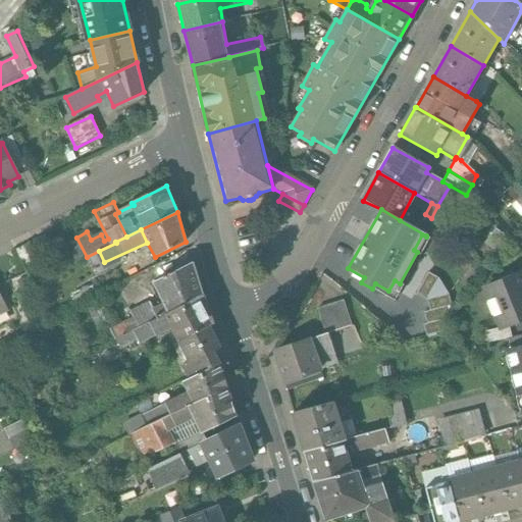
[(193,262),(155,281),(166,304),(154,309),(153,310),(158,319),(203,297),(193,262)]
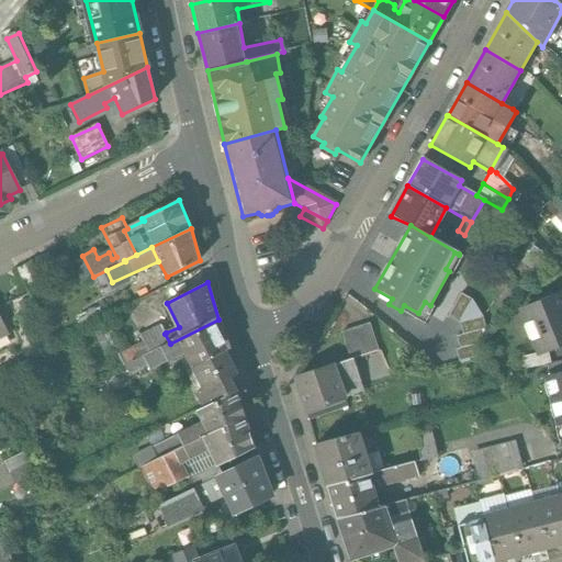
[(440,310),(467,322),(478,299),(451,287),(440,310)]
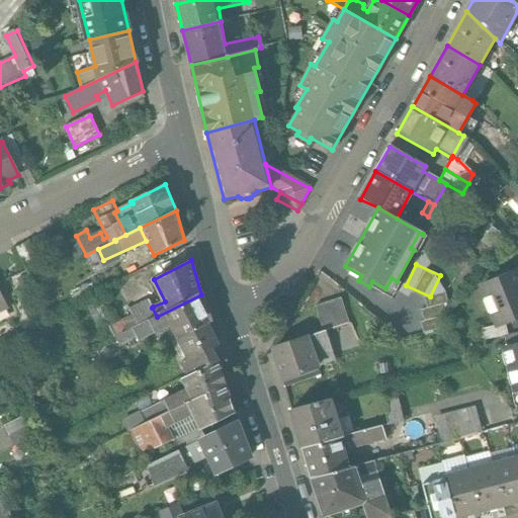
[(517,278),(515,271),(497,278),(498,280),(481,287),(486,299),(484,299),(490,315),(492,314),(497,326),(513,319),(514,321),(517,320),(517,278)]
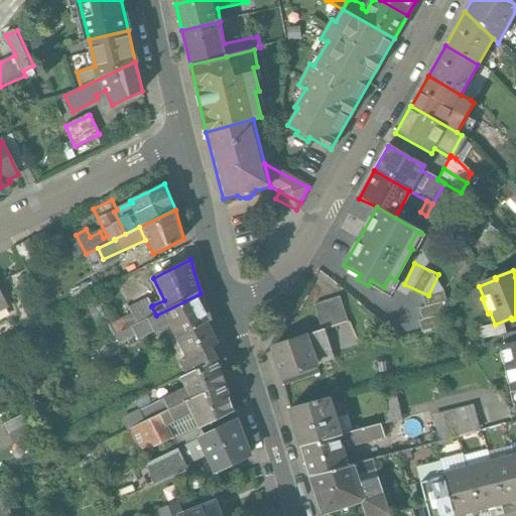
[(156,315),(149,319),(154,331),(169,323),(172,328),(166,331),(171,341),(207,323),(211,320),(201,293),(156,315)]
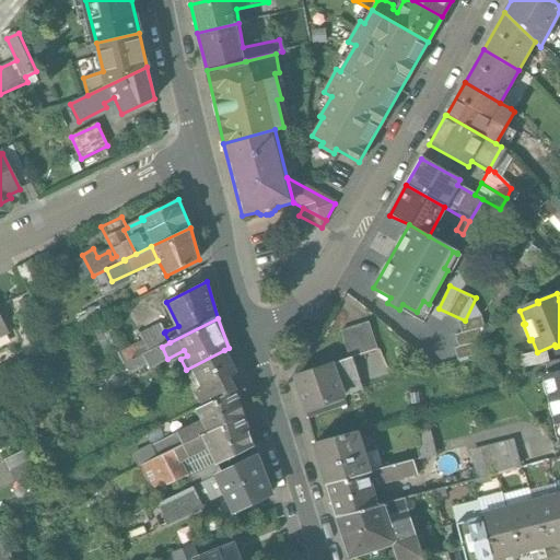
[(161,323),(141,334),(146,342),(119,356),(124,364),(143,356),(162,347),(170,342),(164,333),(165,331),(161,323)]
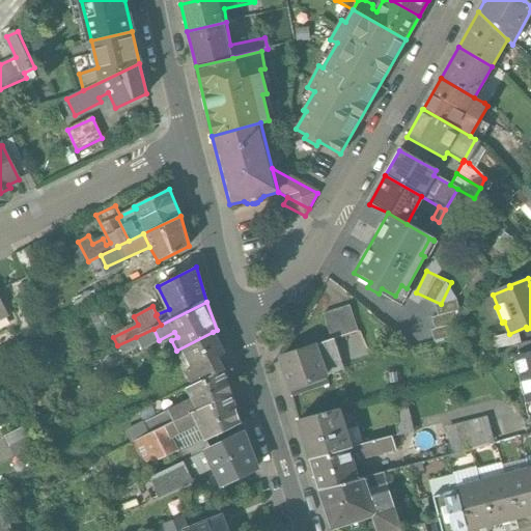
[(352,306),(325,315),(333,339),(335,339),(335,340),(361,332),(352,306)]
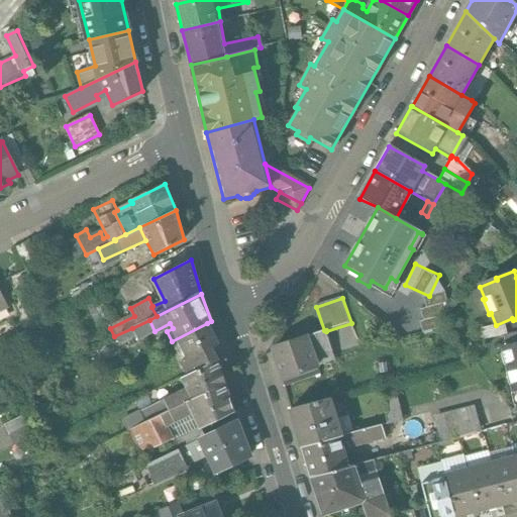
[(149,320),(132,328),(114,336),(119,345),(136,336),(138,339),(154,331),(149,320)]
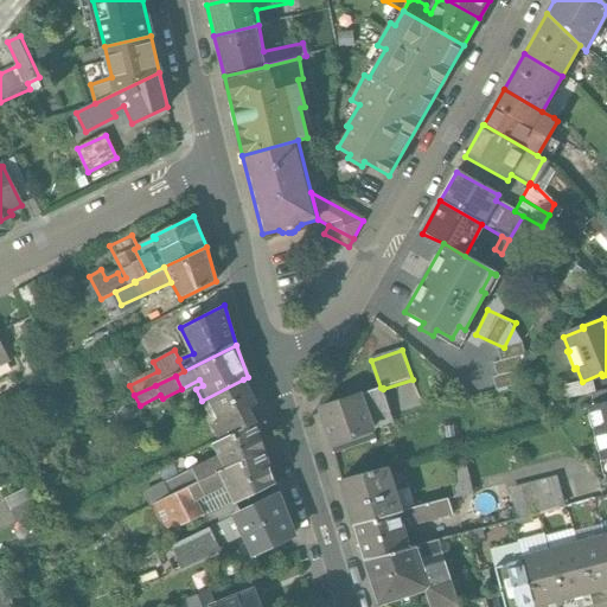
[(243,379),(202,401),(213,425),(212,425),(221,440),(255,423),(248,409),(256,406),(243,379)]
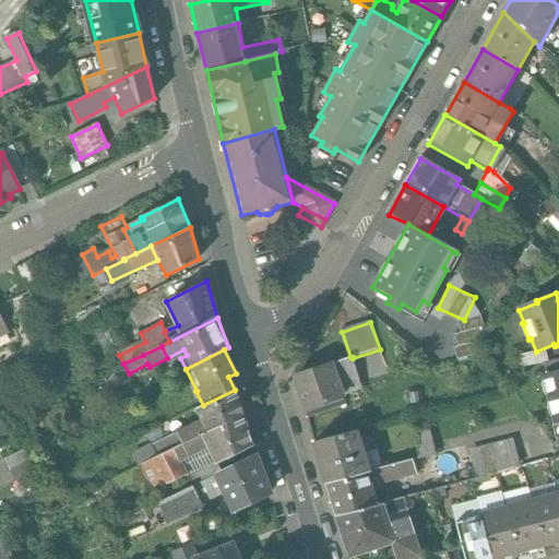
[(545,351),(520,356),(523,368),(547,361),(545,351)]
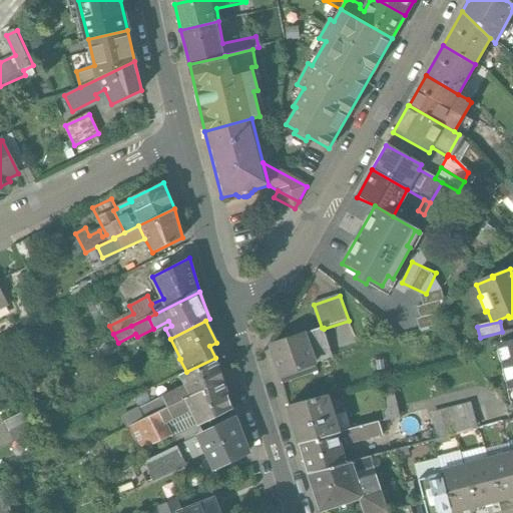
[(322,328),(273,346),(276,354),(273,355),(281,375),(316,363),(312,351),(330,345),(324,329),(324,328),(322,328)]
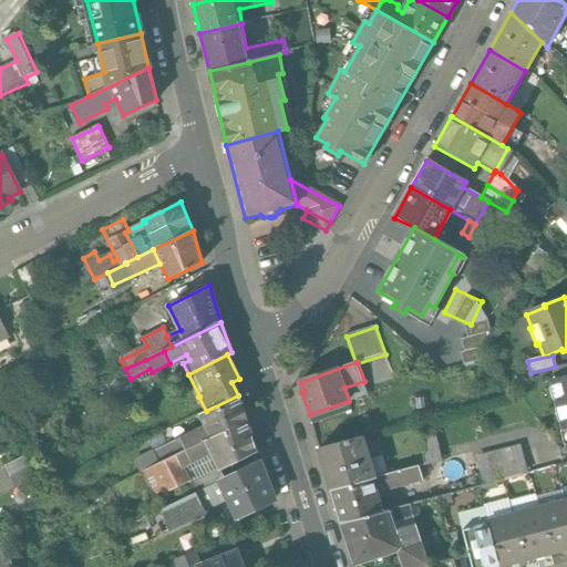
[(566,366),(550,370),(554,382),(566,379),(566,366)]
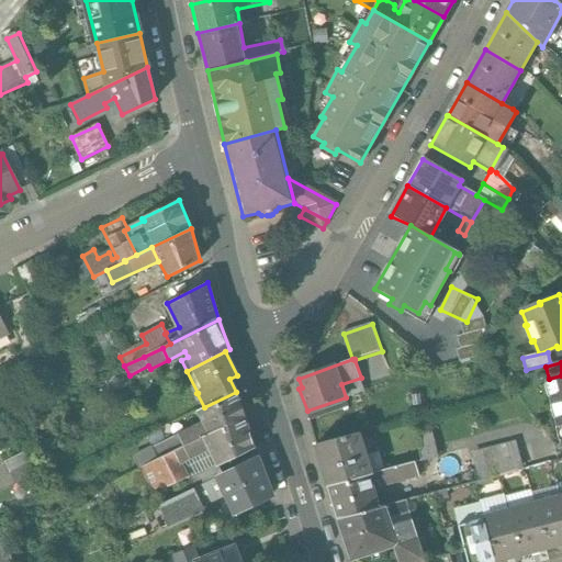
[(561,375),(549,379),(546,380),(561,442),(561,375)]
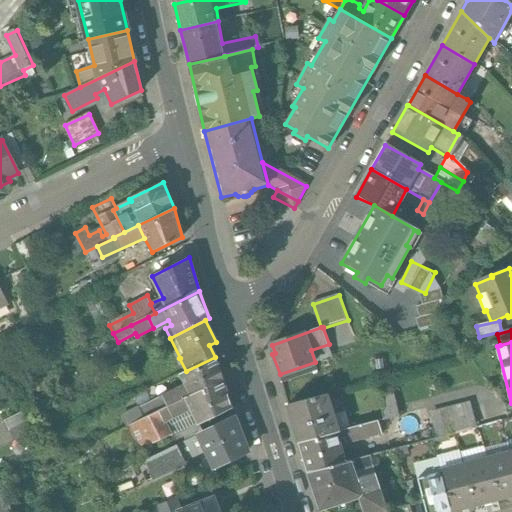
[(186,371),(180,375),(185,385),(163,396),(169,407),(185,399),(223,381),(215,357),(186,371)]
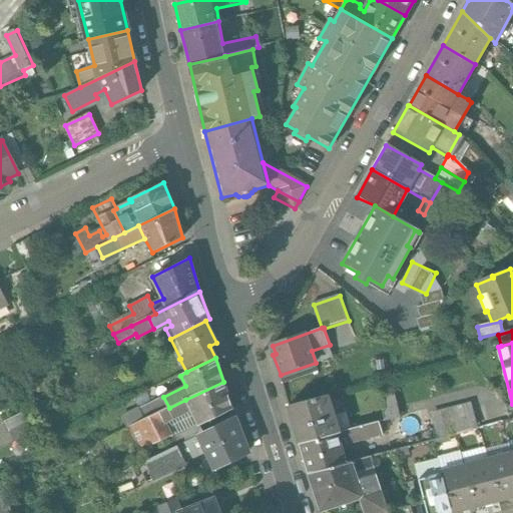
[(223,382),(185,400),(191,412),(198,426),(231,409),(223,382)]
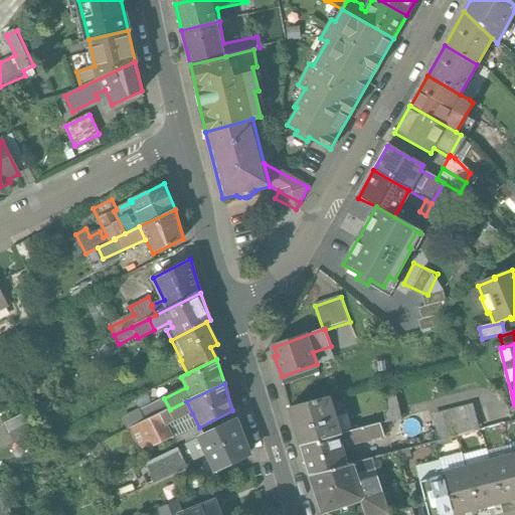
[(330,397),(289,408),(300,445),(338,435),(340,435),(330,397)]
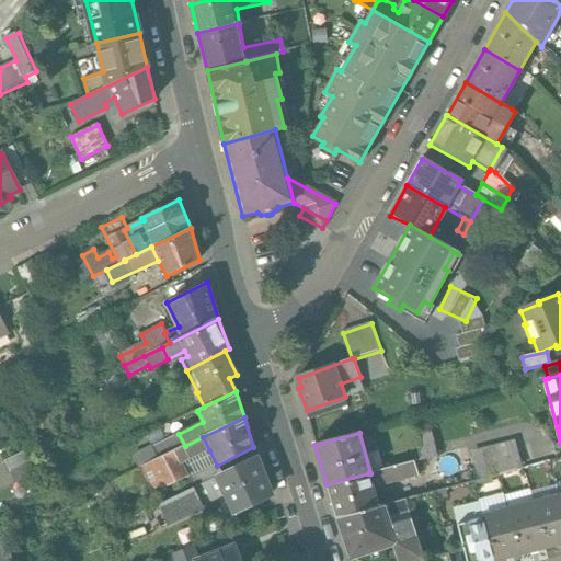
[(431,433),(415,437),(421,460),(436,457),(431,433)]
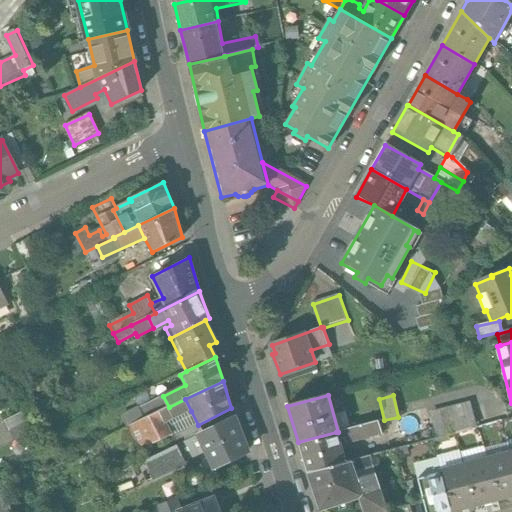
[(163,396),(140,408),(145,419),(169,407),(163,396)]
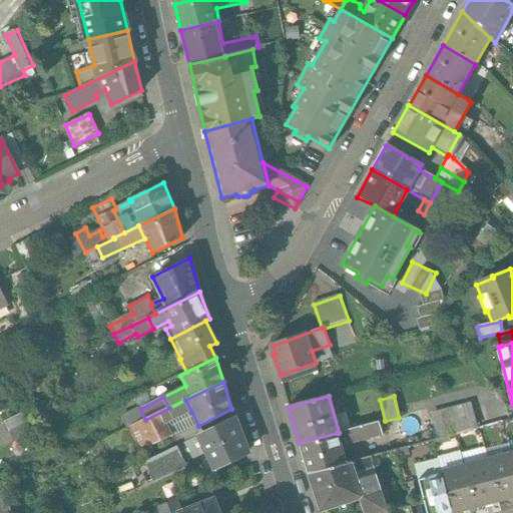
[(145,420),(99,443),(108,465),(117,460),(121,468),(141,459),(138,453),(173,437),(167,424),(191,412),(185,400),(145,420)]
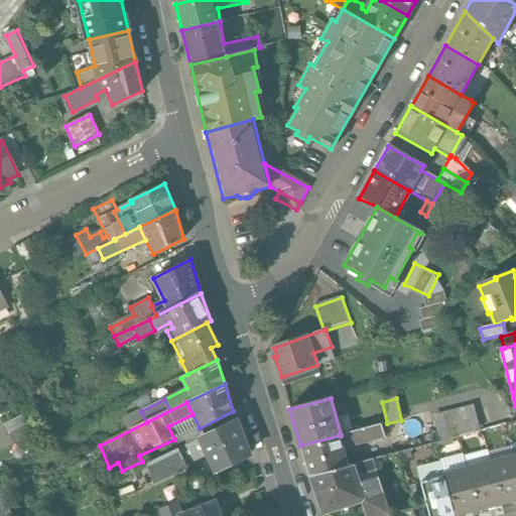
[(470,409),(437,417),(443,441),(476,432),(470,409)]
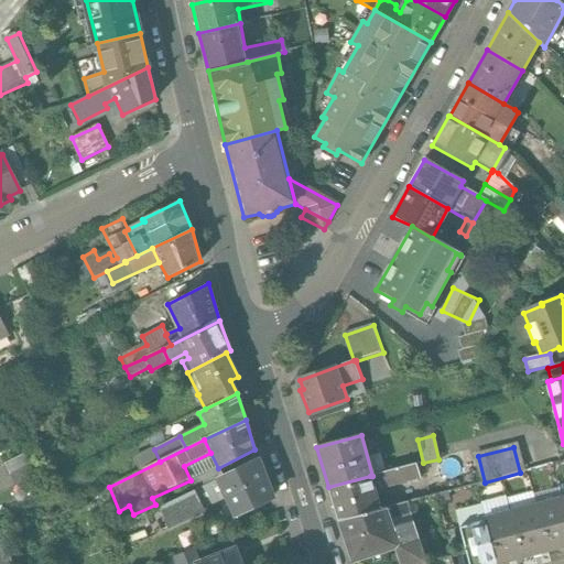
[(26,454),(4,464),(15,487),(38,476),(26,454)]
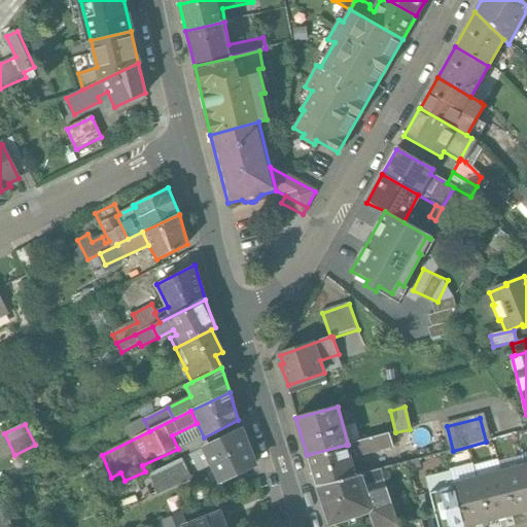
[(241,430),(206,448),(214,464),(222,481),(254,464),(241,430)]
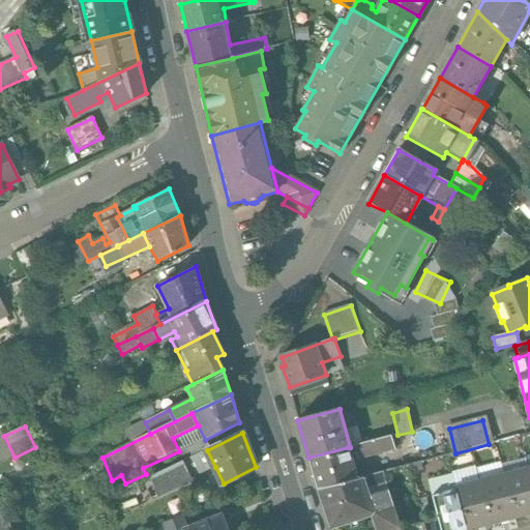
[(350,447),(348,447),(351,457),(357,454),(358,460),(400,449),(398,443),(394,444),(392,436),(350,447)]
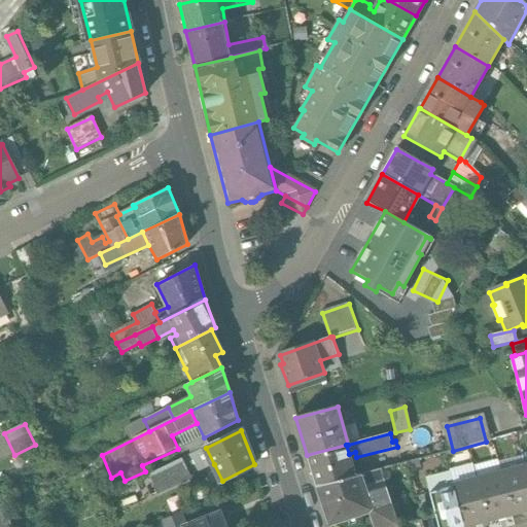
[(346,445),(307,455),(316,486),(355,476),(349,454),(346,445)]
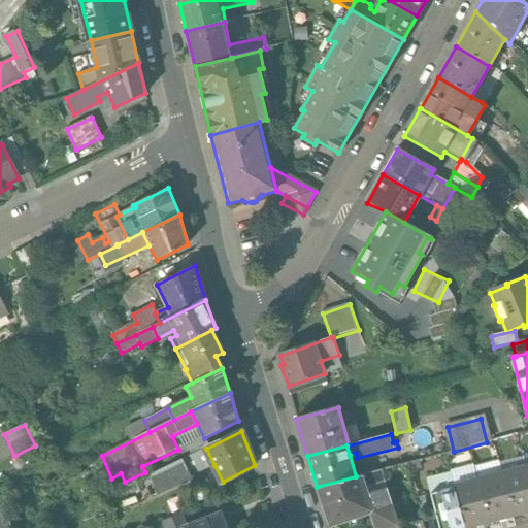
[(206,449),(105,498),(114,517),(194,479),(193,475),(215,465),(206,449)]
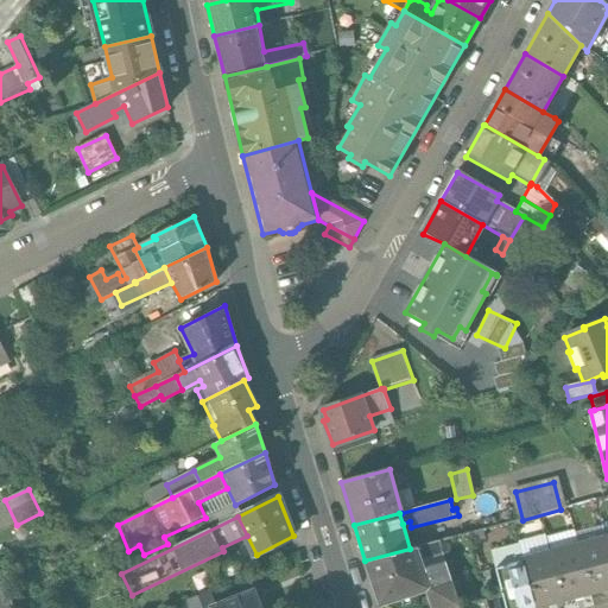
[(607,550),(606,539),(577,546),(590,594),(607,589),(607,550)]
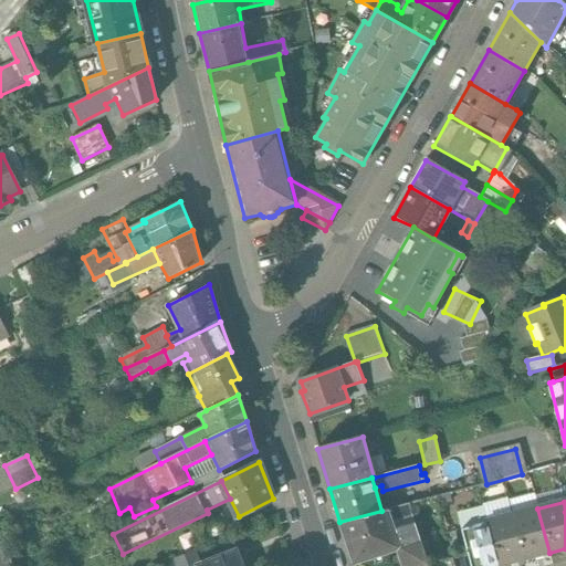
[(537,509),(512,515),(523,559),(549,553),(537,509)]
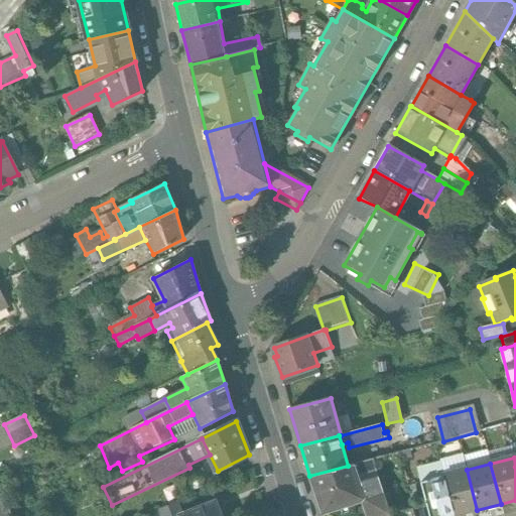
[(348,466),(309,476),(321,515),(339,509),(341,515),(350,513),(348,506),(363,502),(365,501),(360,486),(353,465),(348,466)]
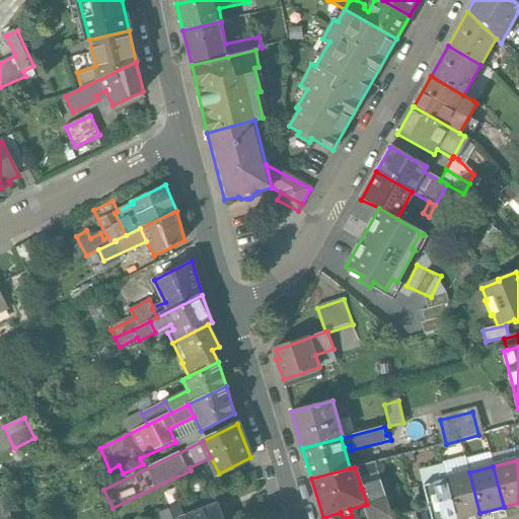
[(469,472),(446,478),(456,518),(479,513),(469,472)]
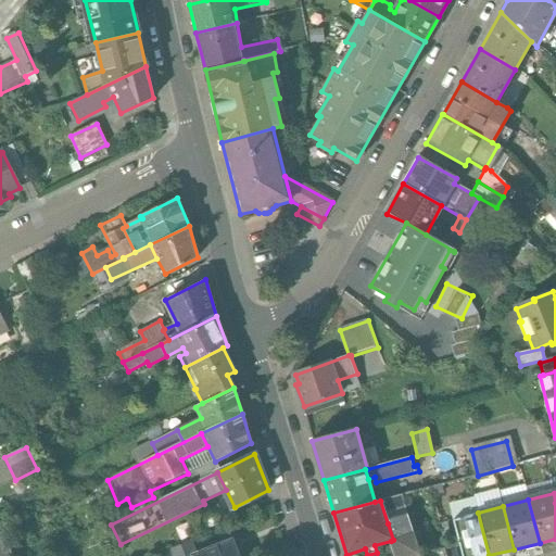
[(478,513),(452,519),(462,555),(488,555),(489,555),(478,513)]
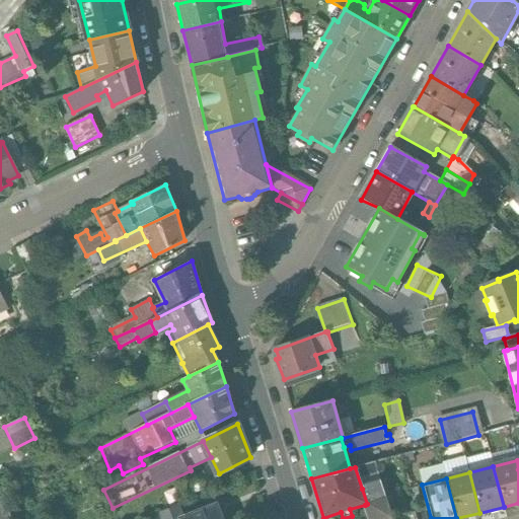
[(393,518),(380,482),(362,489),(367,504),(365,505),(369,518),(393,518)]
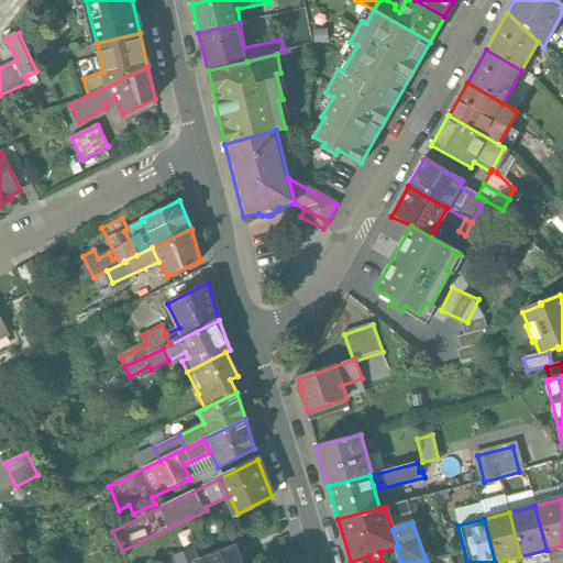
[(2,540),(0,540),(0,562),(11,562),(13,562),(2,540)]
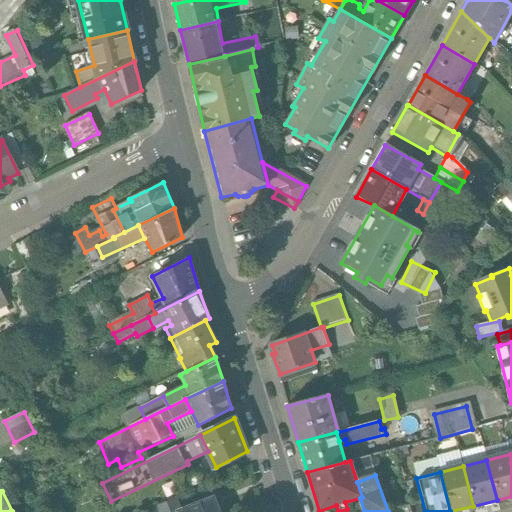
[(218,511),(213,499),(179,511),(174,500),(160,507),(161,511),(218,511)]
